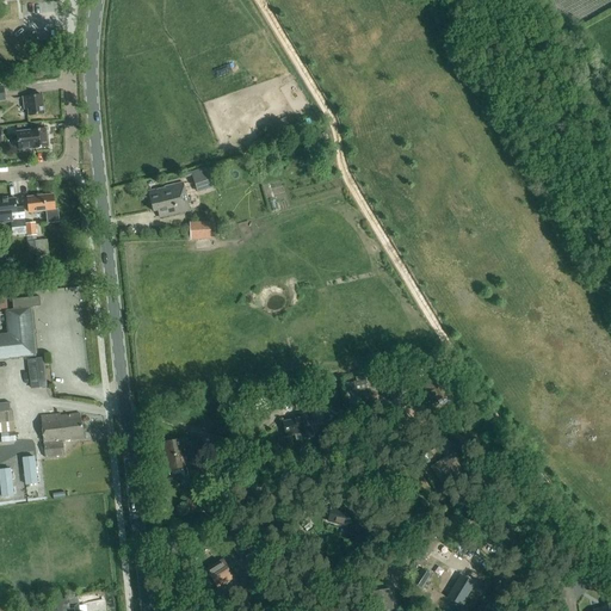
[(29,116),(44,115),(42,94),(23,97),(24,110),(28,109),(29,116)]
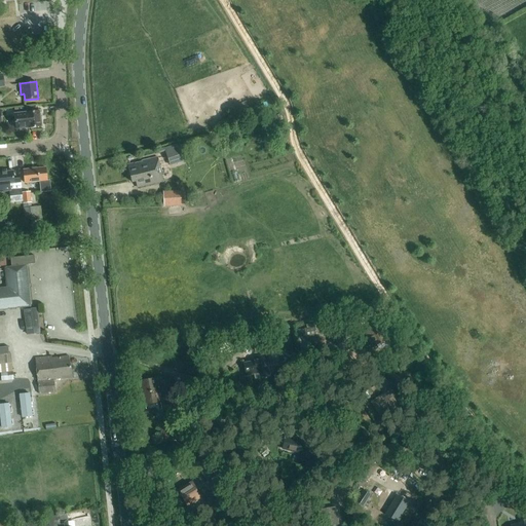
[(41,127),(39,110),(27,112),(27,113),(14,114),(15,129),(28,128),(41,127)]
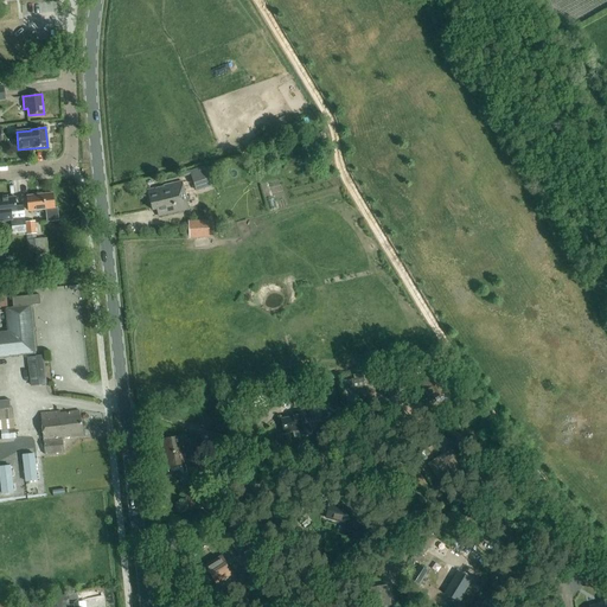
[(190,173),(196,192),(212,186),(206,168),(190,173)]
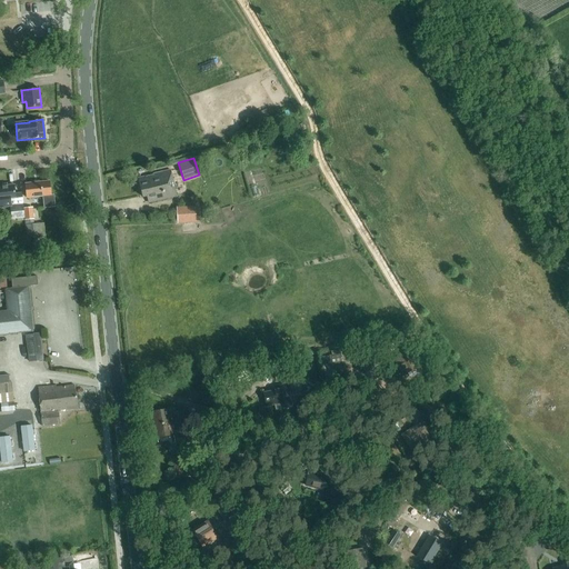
[(149,203),(177,197),(170,170),(153,175),(138,179),(142,198),(147,197),(149,203)]
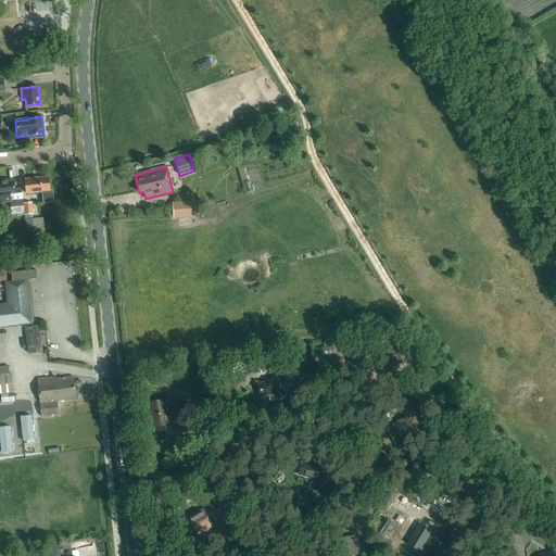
[(50,191),(48,177),(25,179),(26,193),(41,192),(42,204),(54,203),(53,191),(50,191)]
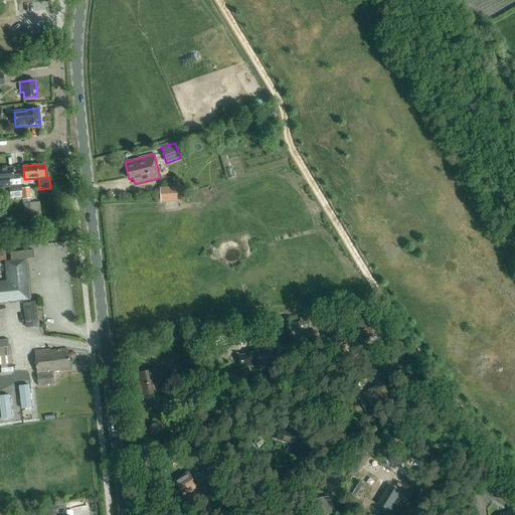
[(21,197),(21,188),(19,175),(13,175),(13,168),(0,168),(0,187),(10,187),(11,198),(21,197)]
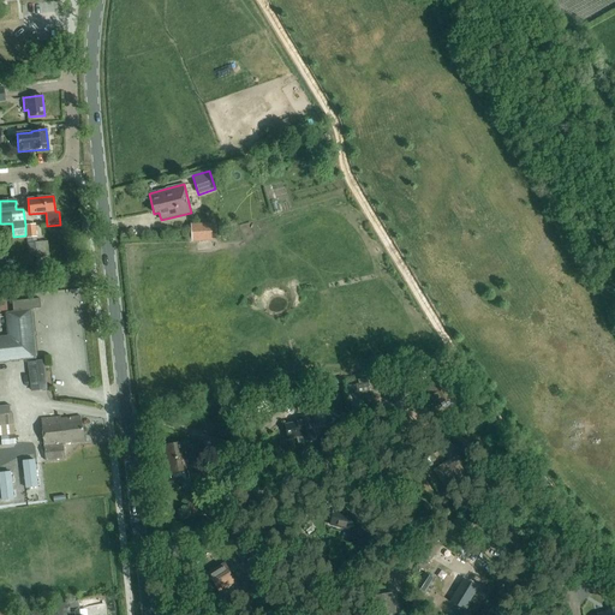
[(215,224),(190,225),(191,242),(216,240),(215,224)]
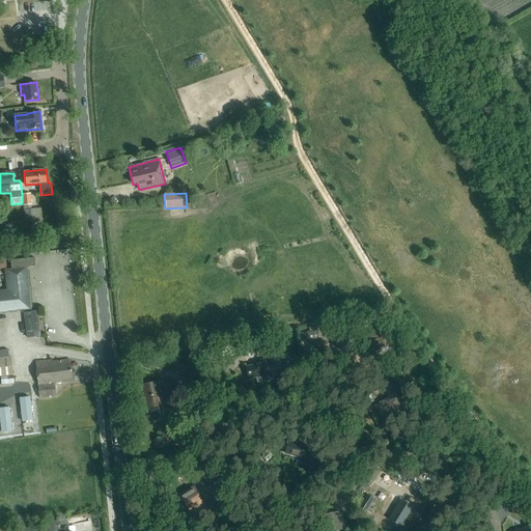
[(22,194),(22,203),(24,223),(35,222),(34,208),(31,208),(30,194),(22,194)]
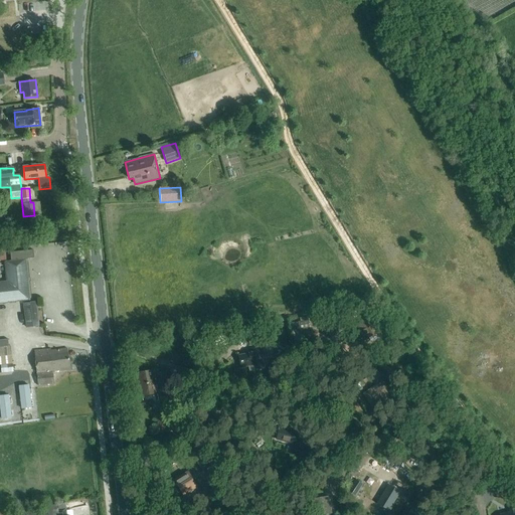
[(0,303),(30,300),(26,260),(6,262),(8,282),(0,282),(0,303)]
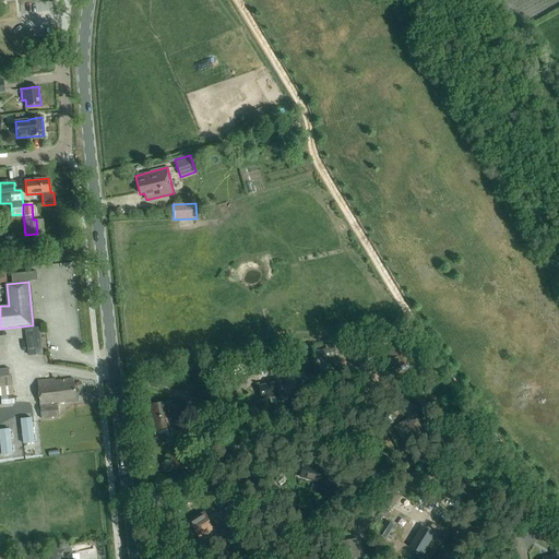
[(42,354),(38,328),(24,329),(27,356),(42,354)]
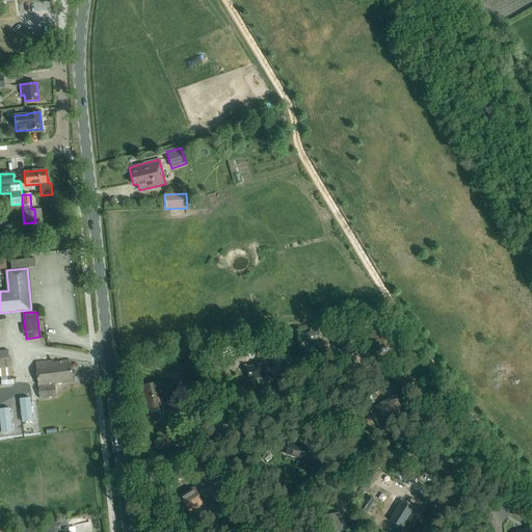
[(376,350),(380,349),(382,352),(384,353),(390,351),(390,349),(389,345),(392,343),(382,323),(373,328),(375,333),(369,336),(376,350)]
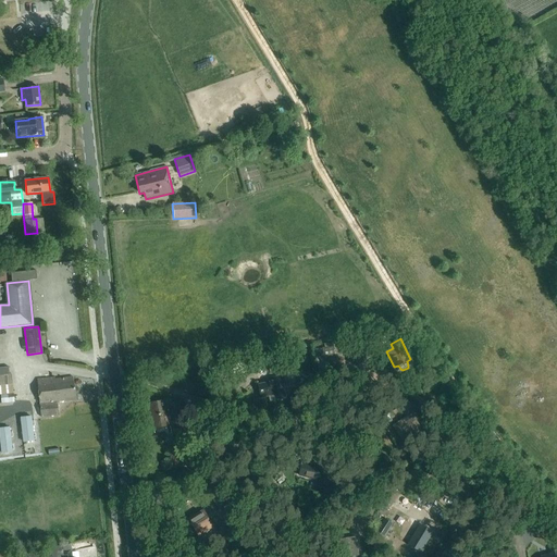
[(324,344),(324,347),(321,347),(319,347),(319,354),(323,354),(324,357),(334,356),(333,343),(324,344)]
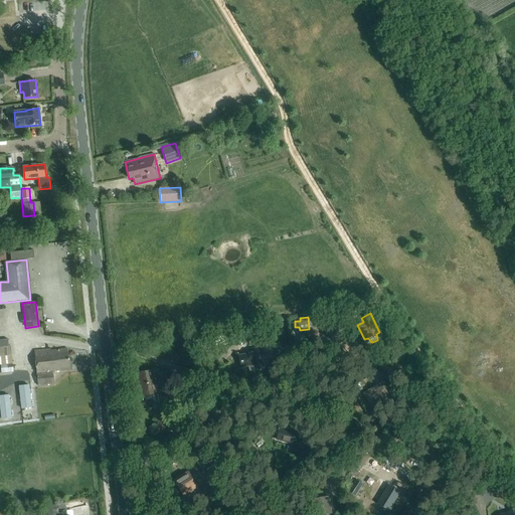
[(249,344),(264,341),(262,330),(247,333),(249,344)]
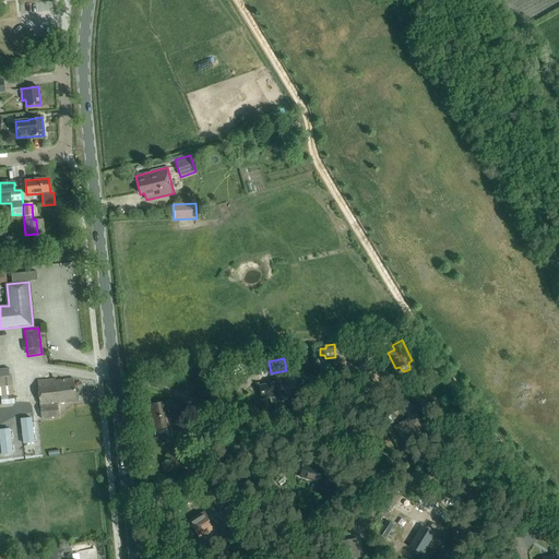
[(0,405),(14,404),(12,376),(0,377),(0,405)]
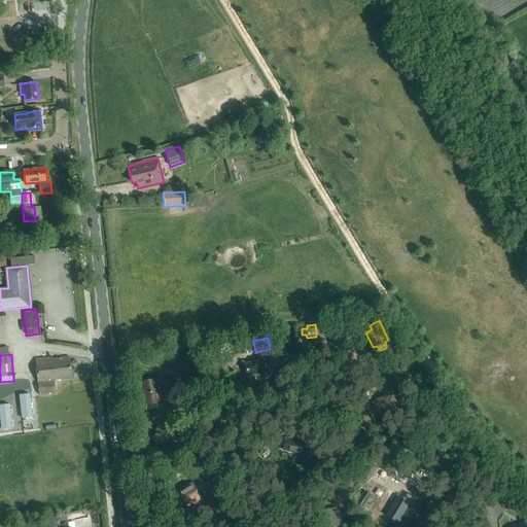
[(71,379),(69,361),(68,356),(51,358),(51,357),(35,358),(37,382),(38,390),(39,394),(55,392),(54,381),(71,379)]
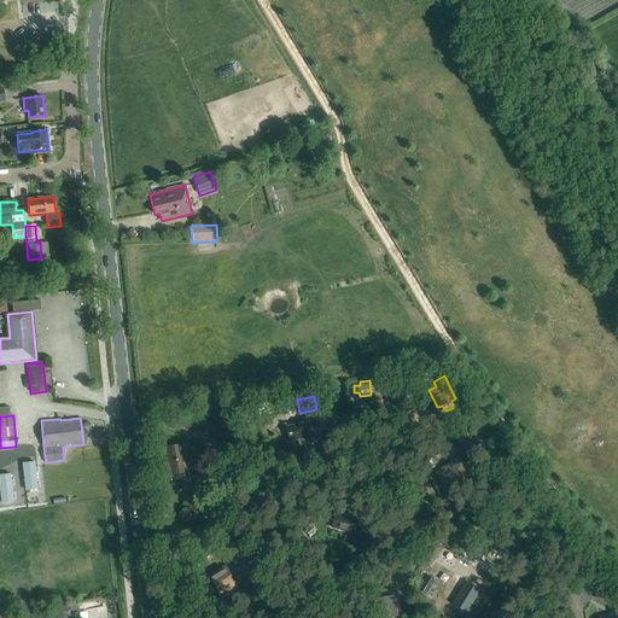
[(315,429),(309,430),(308,427),(314,426),(313,418),(297,421),(298,425),(286,427),(289,442),(318,436),(315,429)]
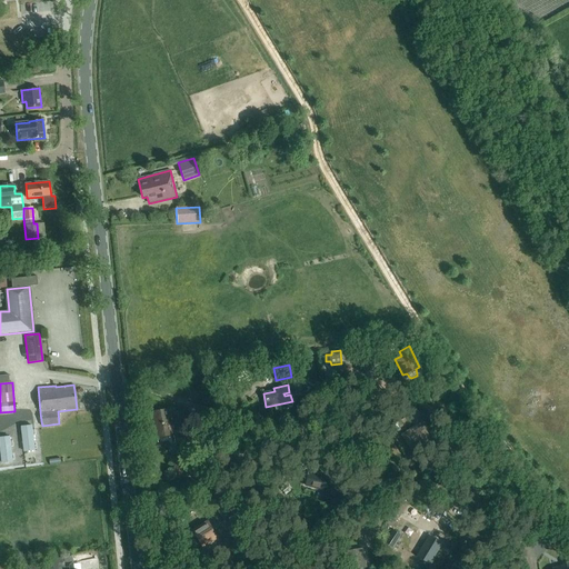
[(170,419),(169,410),(151,413),(156,438),(173,435),(171,425),(177,425),(176,418),(170,419)]
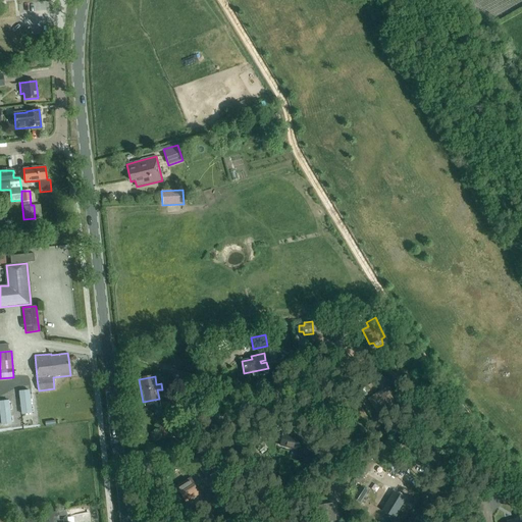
[(398,408),(394,402),(382,383),(385,381),(382,376),(372,382),(375,387),(377,386),(380,392),(369,399),(377,412),(377,413),(372,416),(376,424),(382,420),(381,418),(384,416),(387,422),(389,420),(387,417),(390,415),(388,413),(398,408)]
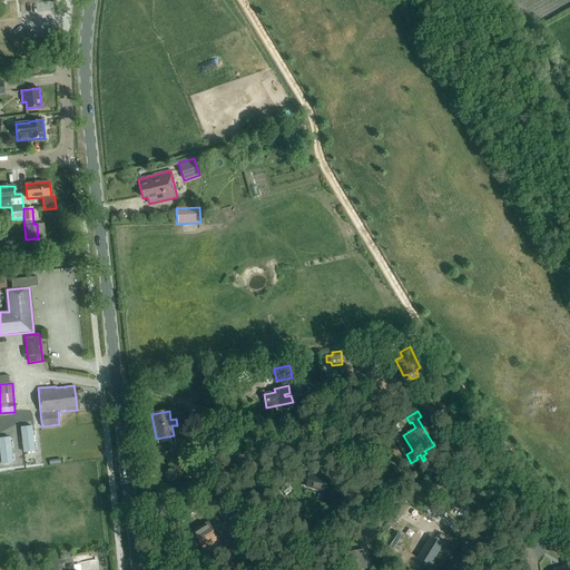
[(32,425),(21,428),(25,451),(35,450),(32,425)]
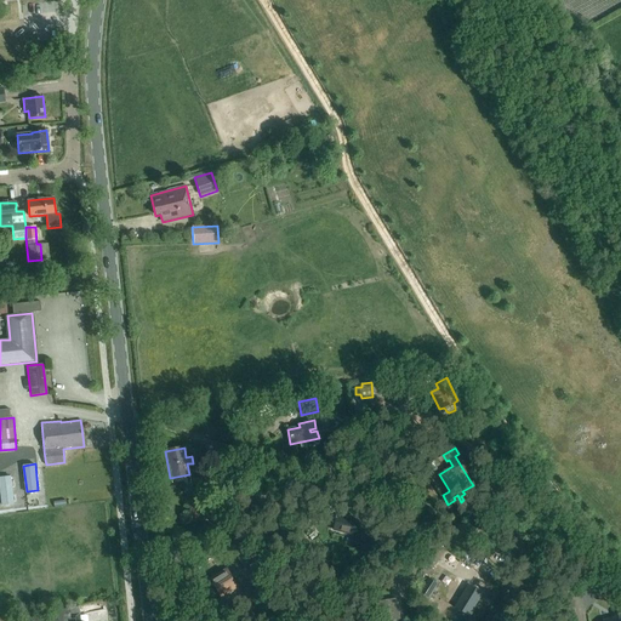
[(11,477),(0,477),(0,490),(1,505),(13,503),(11,477)]
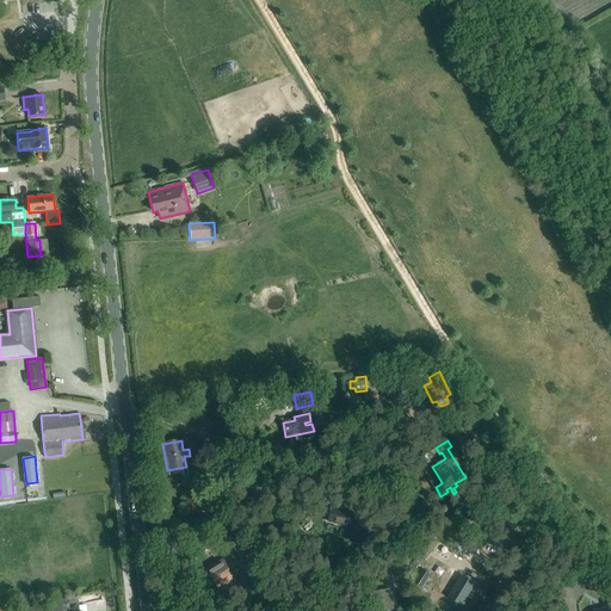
[(213,492),(187,491),(185,511),(210,513),(213,492)]
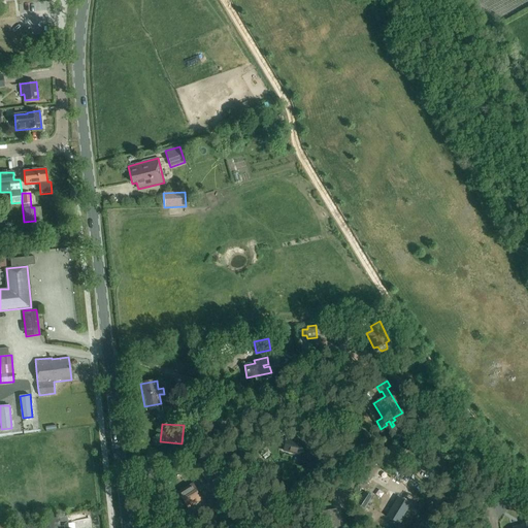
[(305,442),(285,437),(282,451),(302,456),(305,442)]
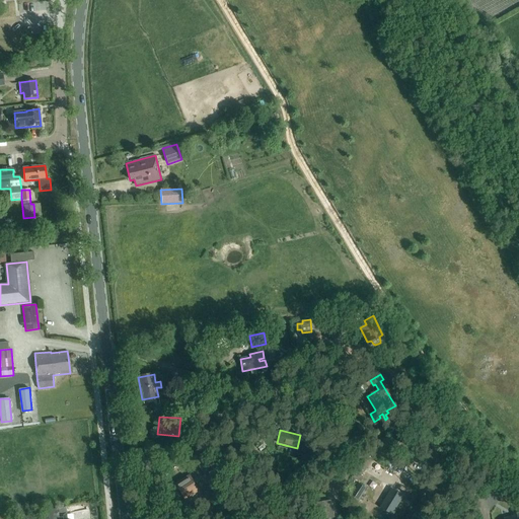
[(299,457),(304,464),(314,457),(310,450),(299,457)]
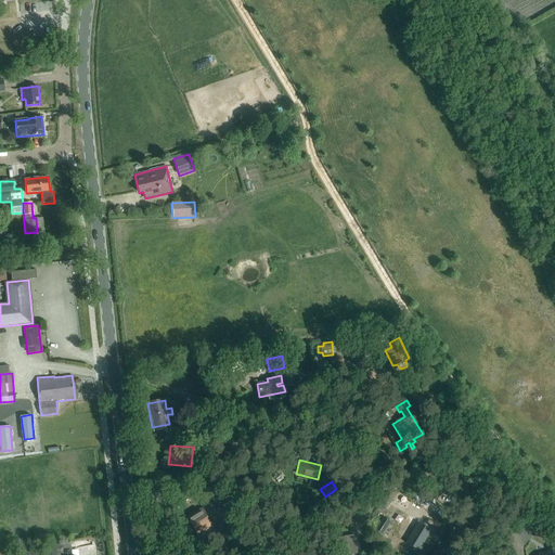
[(411,499),(397,492),(394,500),(407,507),(411,499)]
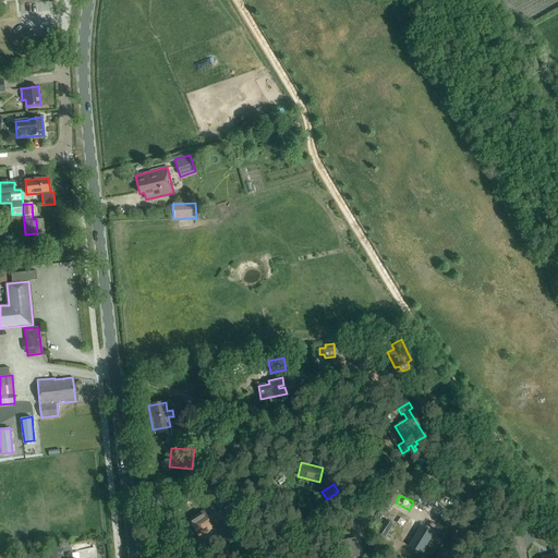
[(211,506),(198,514),(189,520),(199,536),(213,528),(206,518),(216,512),(211,506)]
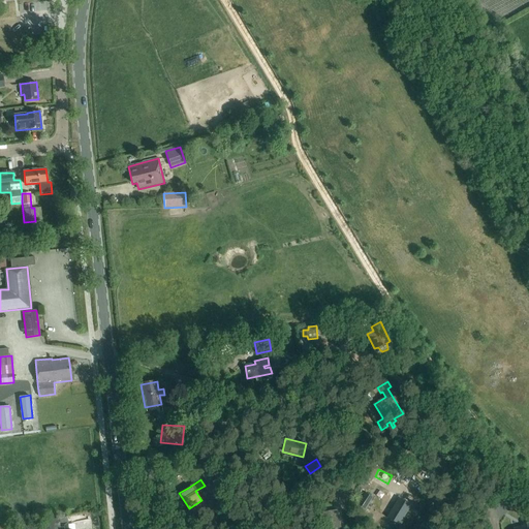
[(365,509),(373,498),(366,493),(358,505),(365,509)]
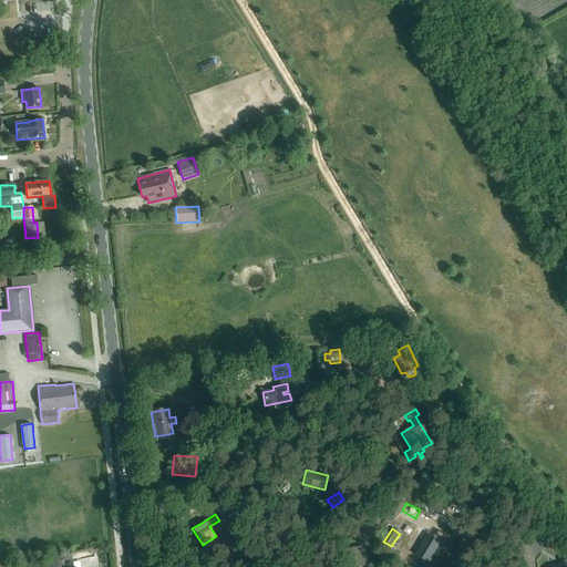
[(529,545),(540,553),(548,540),(537,533),(529,545)]
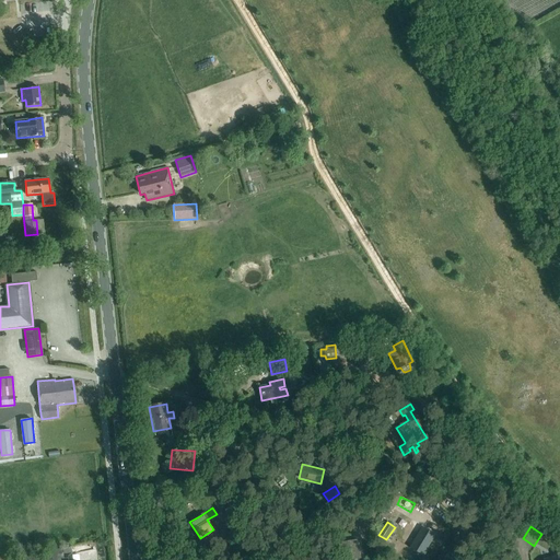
[(422,556),(435,535),(421,527),(409,548),(422,556)]
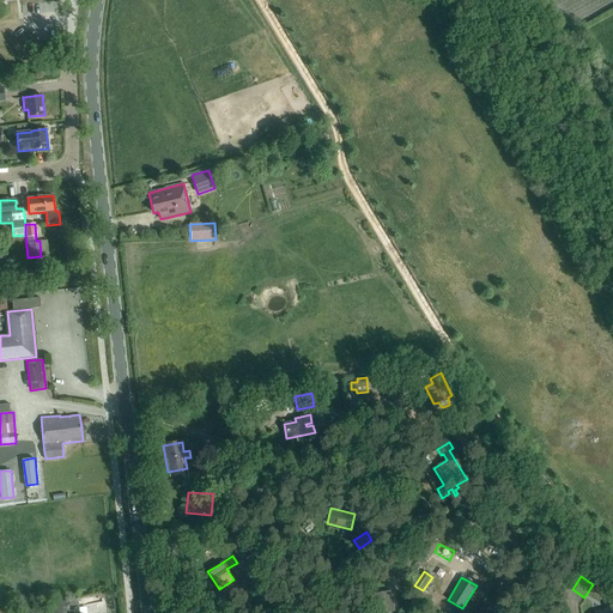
[(389,612),(390,612),(394,612),(393,598),(372,601),(375,612),(389,612)]
